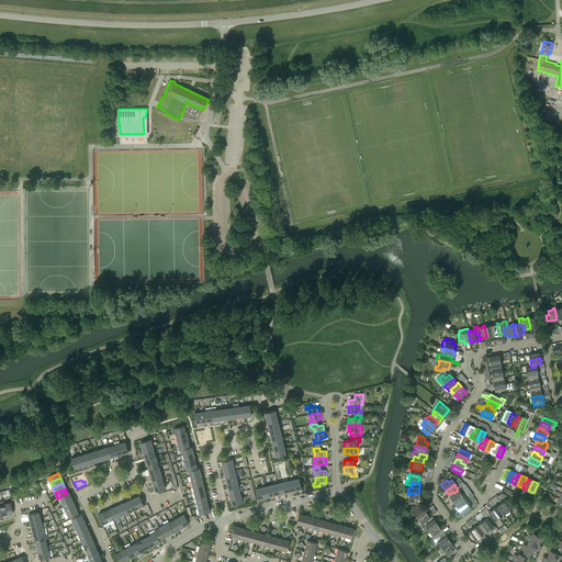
[(449,494),(450,496),(449,496),(452,501),(461,494),(458,490),(458,491),(454,493),(452,492),(449,494)]
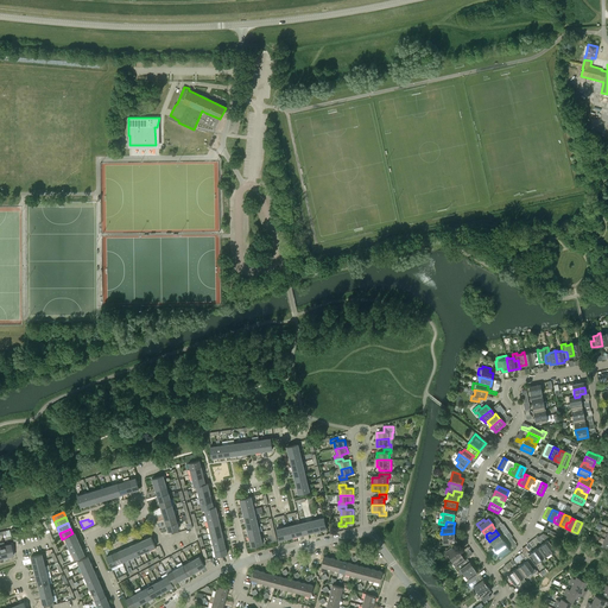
[(75,532),(73,533),(64,538),(67,543),(77,538),(75,532)]
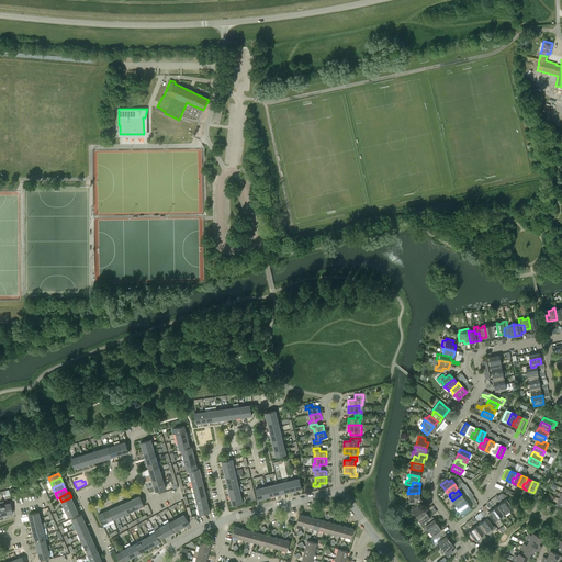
[(420,499),(419,493),(407,494),(407,495),(409,495),(409,504),(416,504),(416,499),(420,499)]
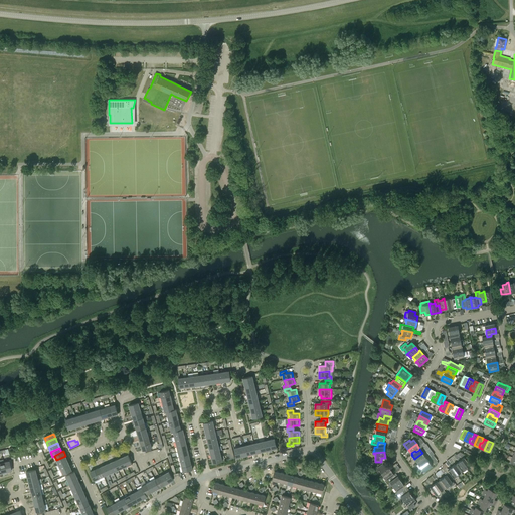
[(417,463),(418,462),(417,462),(421,460),(422,461),(426,459),(425,459),(424,457),(425,457),(422,453),(414,459),(417,463)]
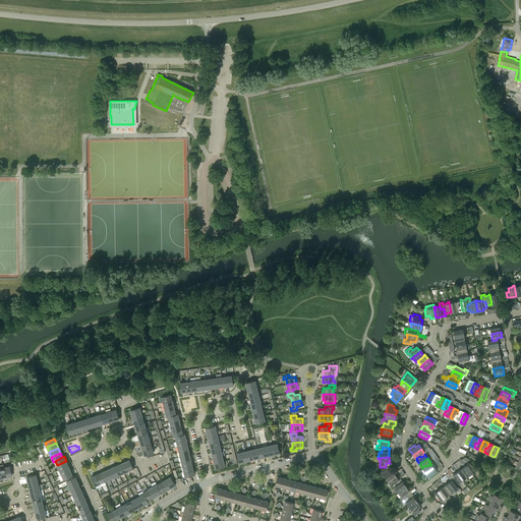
[(129,460),(124,462),(128,471),(133,469),(129,460)]
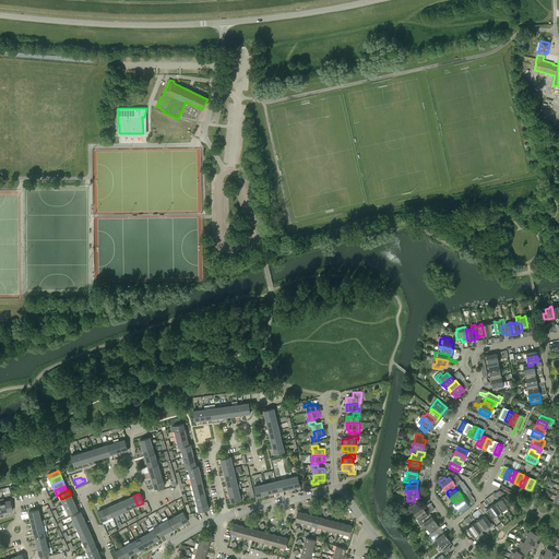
[(73,500),(71,495),(61,499),(63,504),(73,500)]
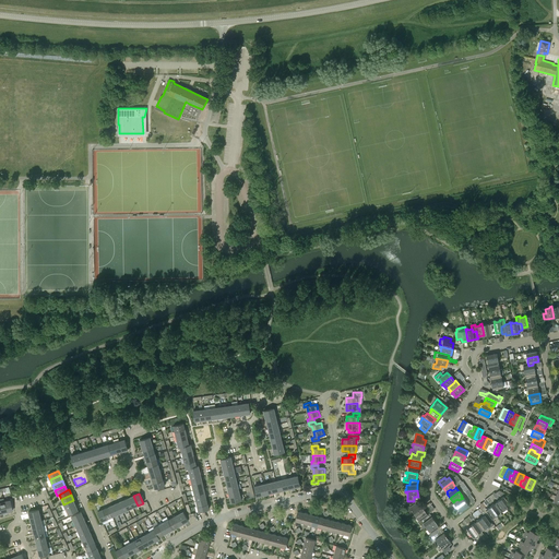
[(133,496),(128,498),(132,508),(138,506),(133,496)]
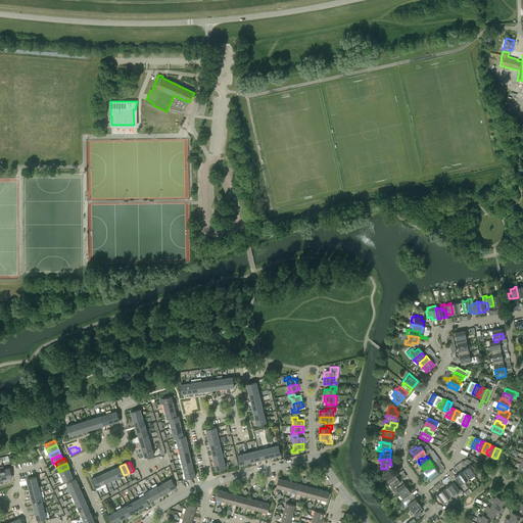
[(428,475),(436,469),(433,465),(432,466),(433,466),(429,468),(428,467),(424,469),(425,469),(426,471),(425,471),(428,475)]
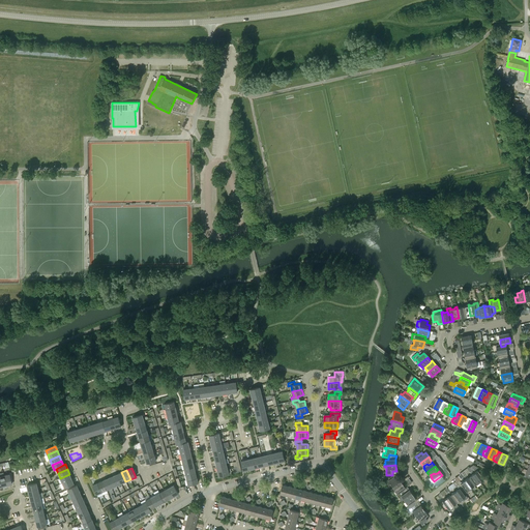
[(473,474),(479,481),(483,479),(477,471),(473,474)]
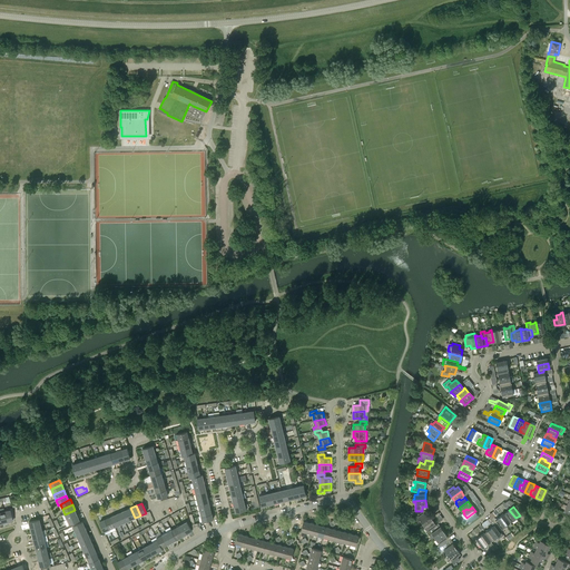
[(130,508),(126,510),(130,520),(135,518),(130,508)]
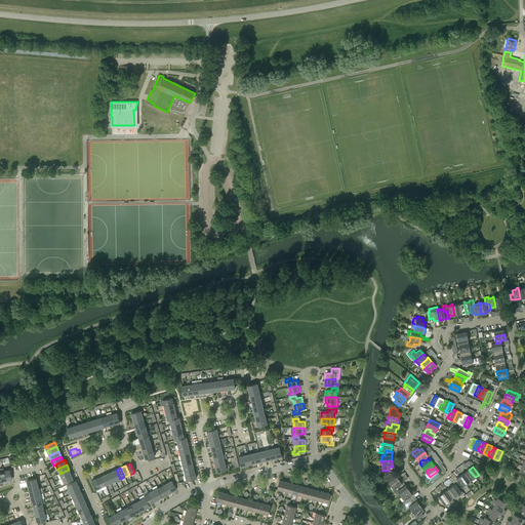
[(71,475),(69,470),(59,474),(62,478),(71,475)]
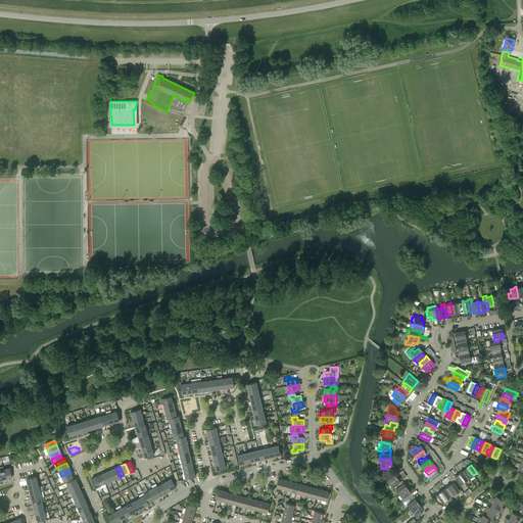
[(115,468),(110,470),(114,479),(120,477),(115,468)]
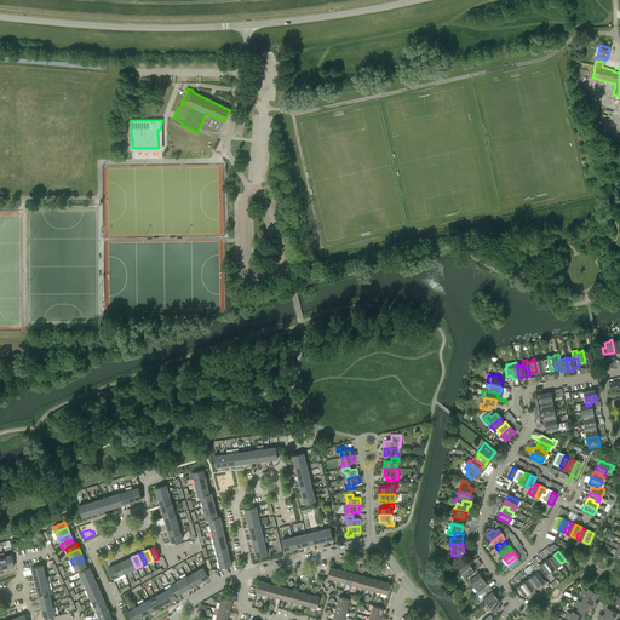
[(556,567),(561,563),(554,555),(550,557),(550,558),(554,562),(551,563),(555,568),(556,567)]
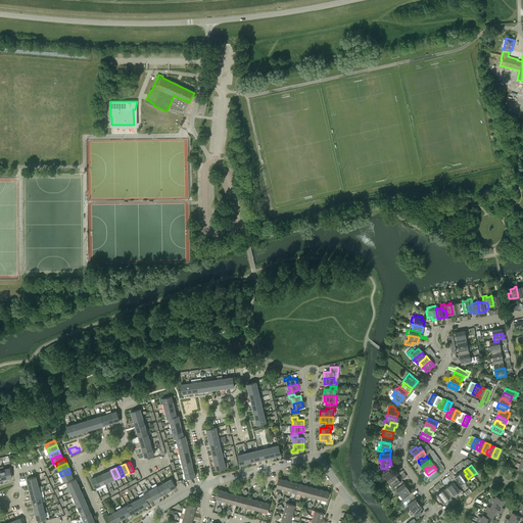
[(436,469),(428,475),(431,479),(439,473),(436,469)]
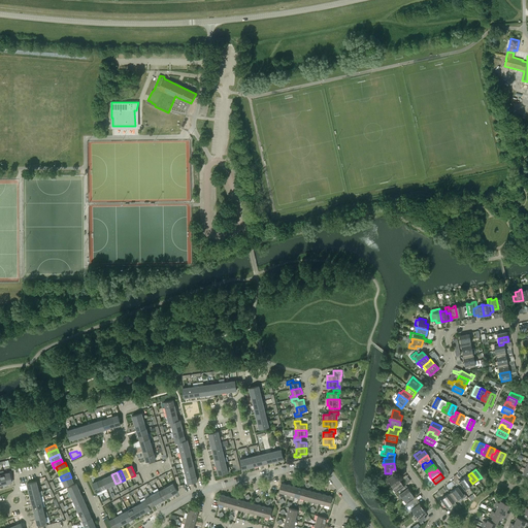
[(111,474),(106,476),(110,486),(116,484),(111,474)]
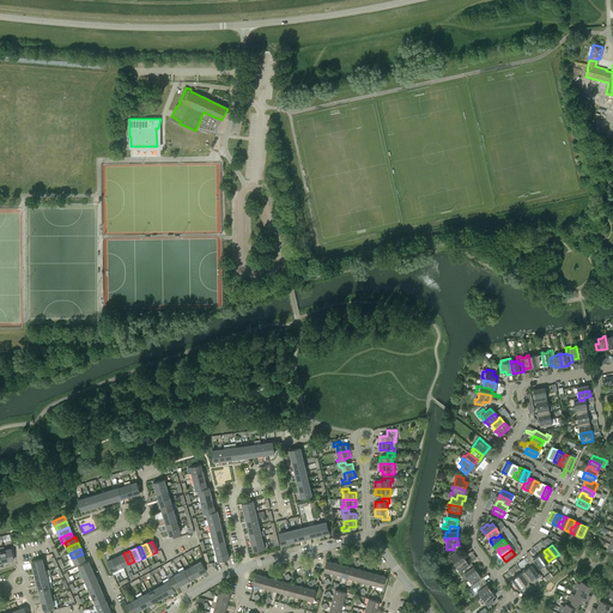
[(455,566),(466,559),(461,553),(457,556),(455,552),(449,557),(455,564),(454,565),(455,566)]
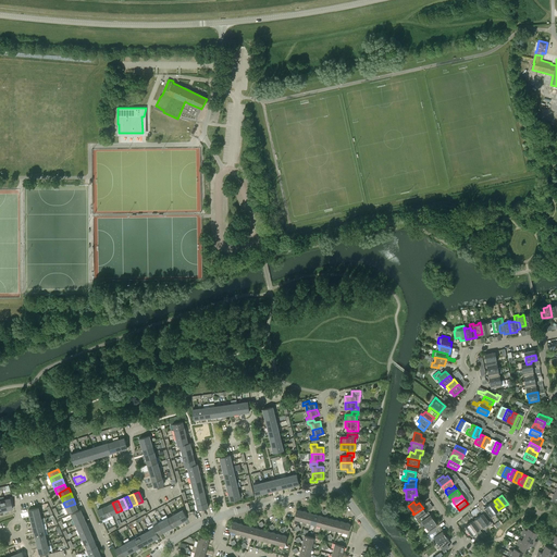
[(489,505),(494,514),(498,510),(495,506),(497,505),(494,502),(493,503),(492,502),(489,505)]
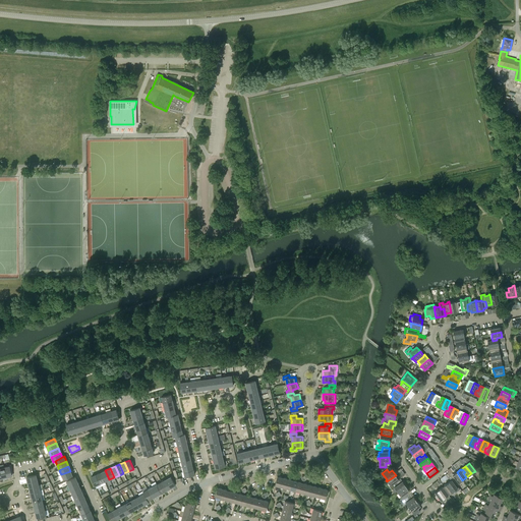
[(105,470),(101,472),(105,481),(109,479),(105,470)]
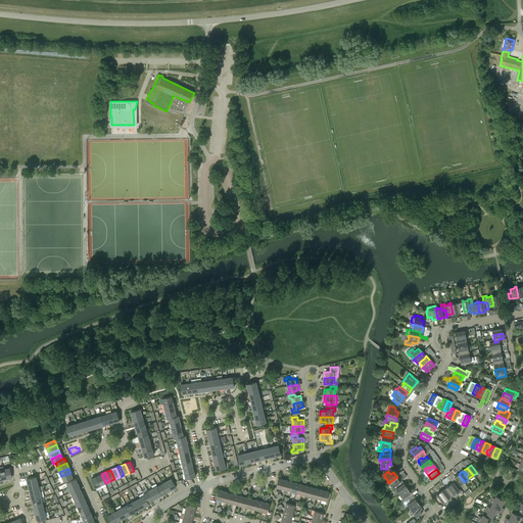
[(73,477),(70,473),(61,476),(63,481),(73,477)]
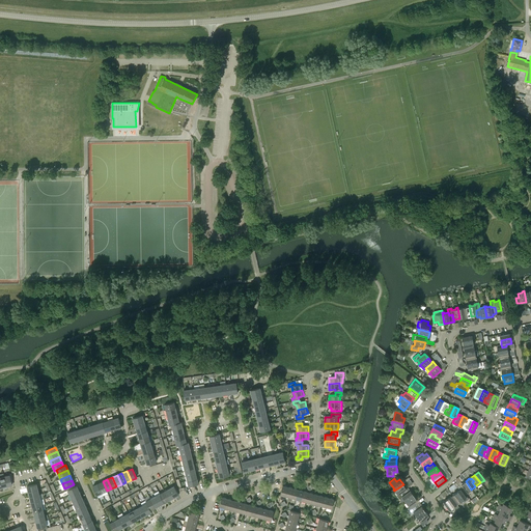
[(103,481),(98,483),(102,493),(107,491),(103,481)]
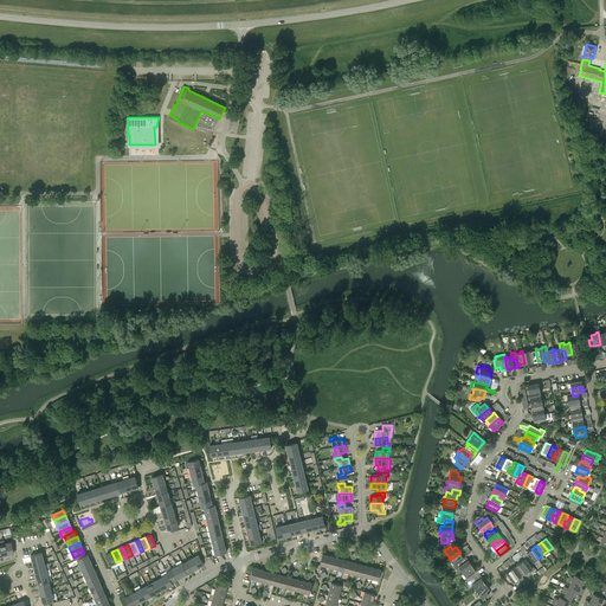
[(537,559),(532,549),(527,553),(533,562),(537,559)]
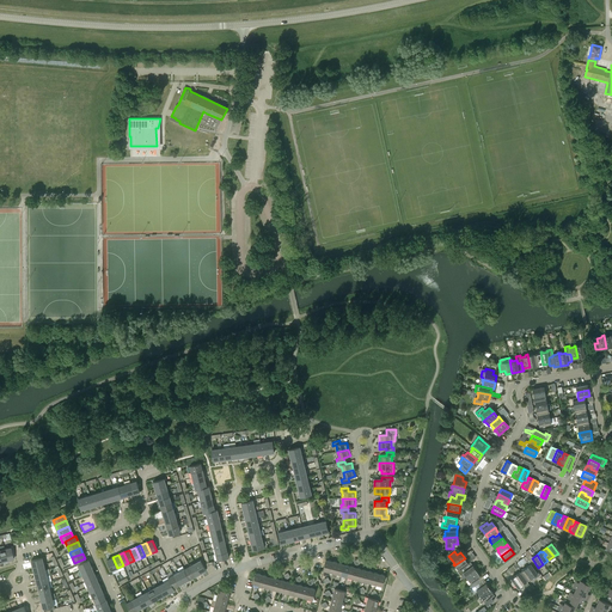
[(111,570),(117,568),(112,557),(106,560),(111,570)]
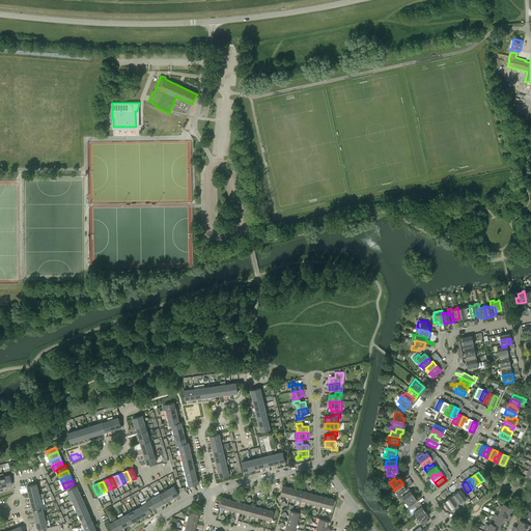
[(403,484),(394,491),(395,492),(396,492),(398,495),(397,496),(399,499),(402,497),(404,495),(402,492),(407,488),(403,484)]
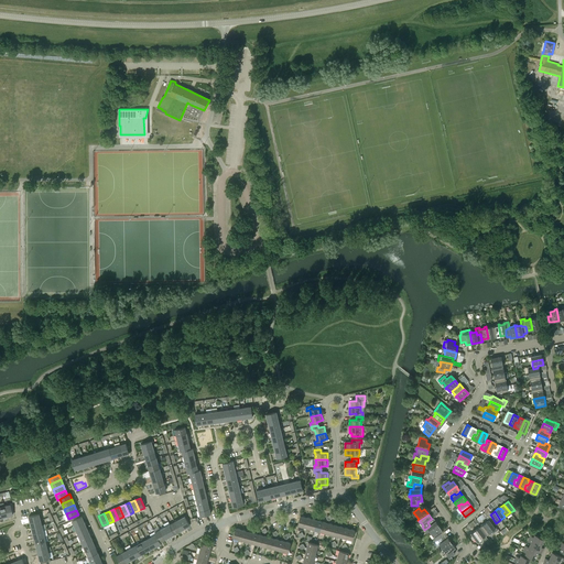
[(72,520),(74,525),(84,521),(82,517),(72,520)]
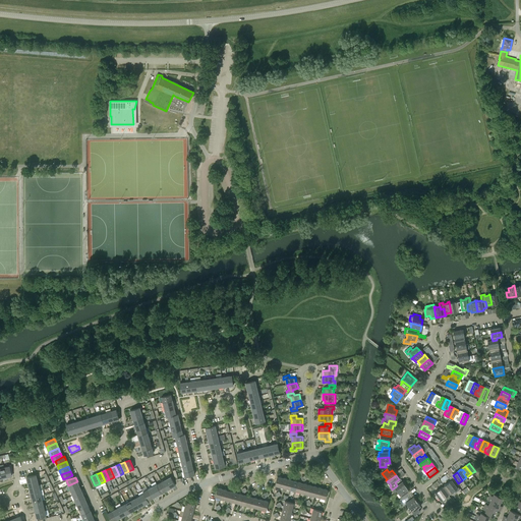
[(171,477),(166,479),(171,488),(175,485),(171,477)]
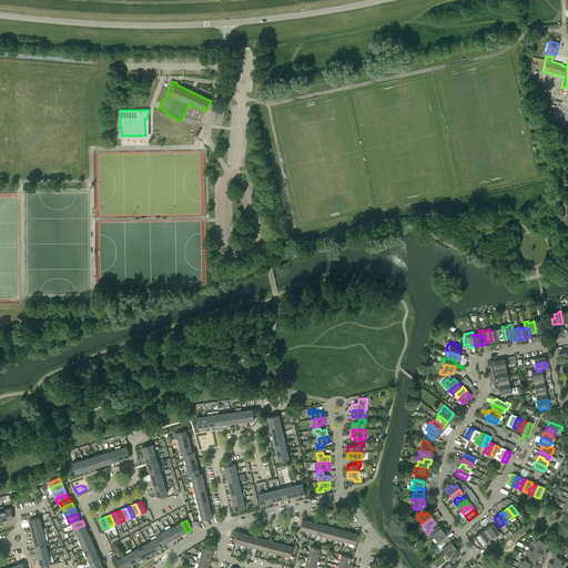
[(433,529),(430,531),(433,535),(432,536),(433,537),(443,530),(436,521),(435,523),(430,526),(433,529)]
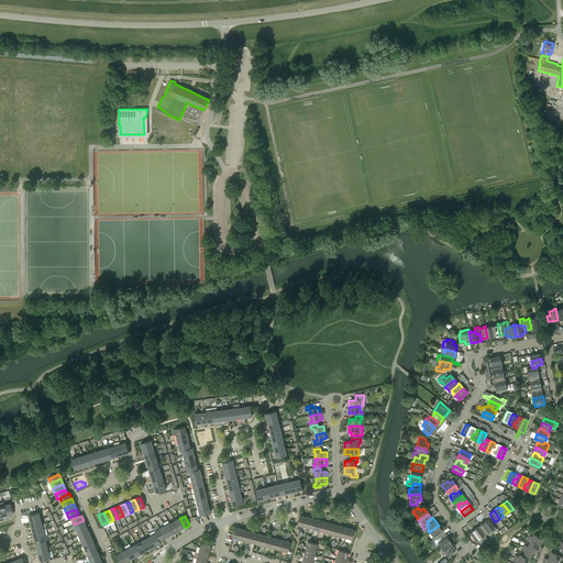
[(179,530),(185,528),(179,518),(175,521),(179,530)]
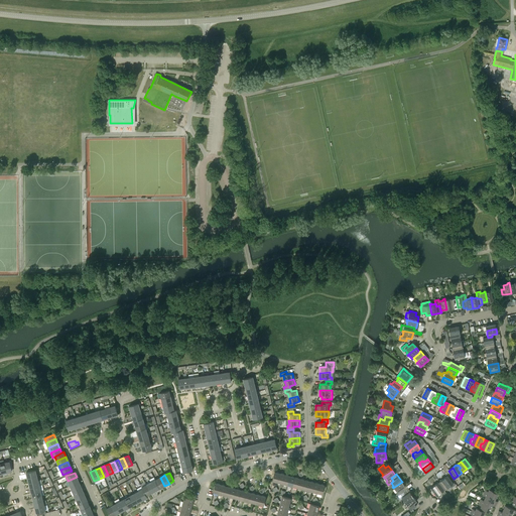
[(454,483),(453,483),(447,476),(443,479),(449,487),(450,489),(456,485),(454,483)]
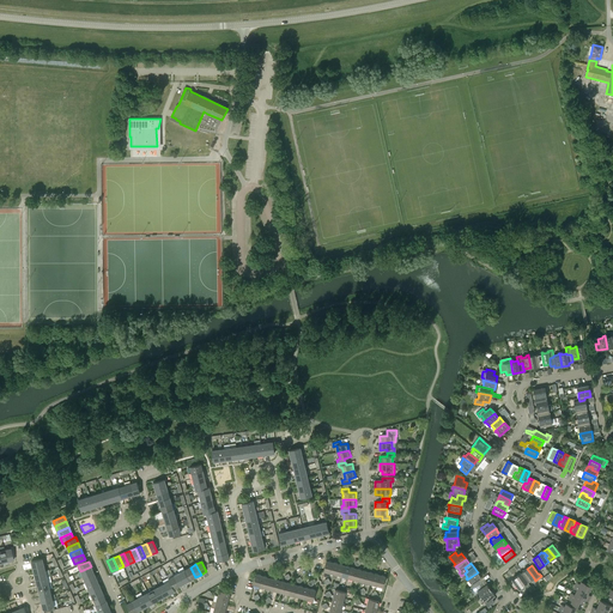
[(93,572),(91,566),(80,571),(83,577),(93,572)]
